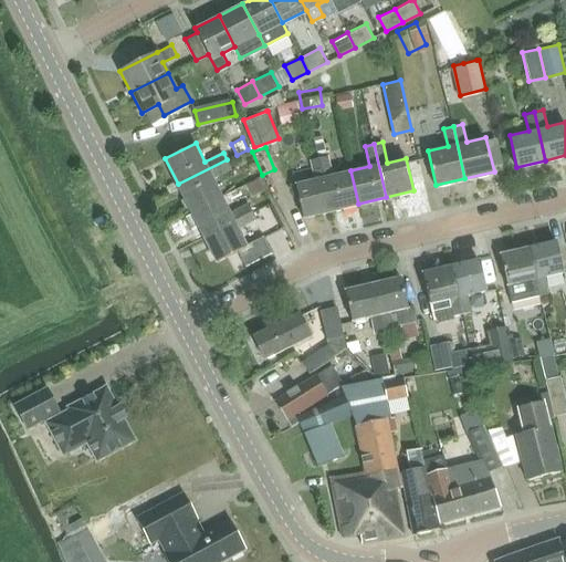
[(331,210),(358,204),(350,170),(331,175),(326,155),(317,157),(331,210)]
